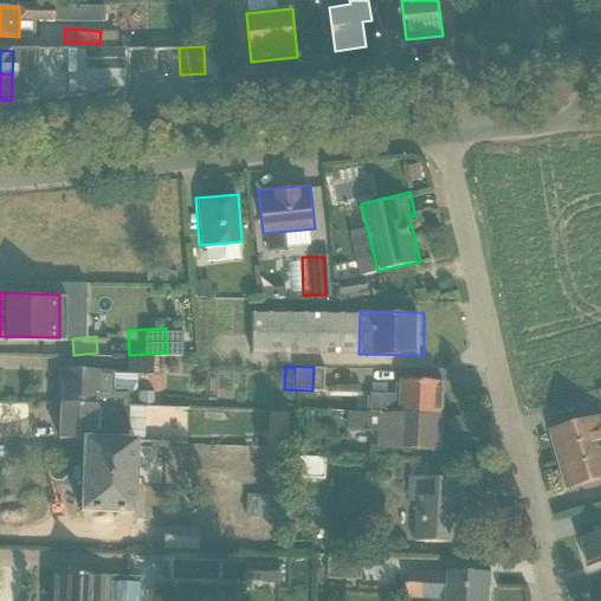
[(110,389),(111,369),(56,367),(55,401),(125,404),(125,391),(110,389)]
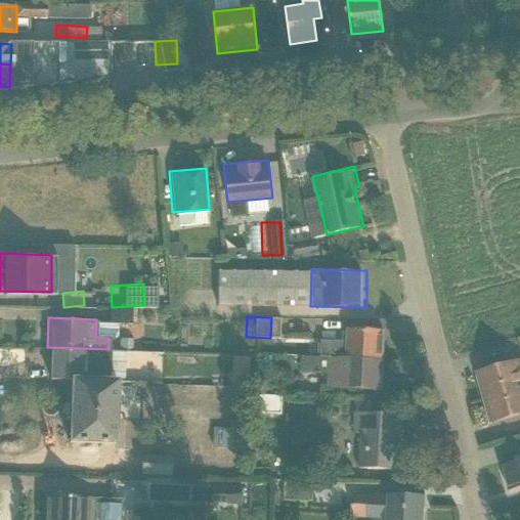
[(321,355),(332,355),(386,358),(388,329),(346,327),(345,340),(322,338),(321,355)]
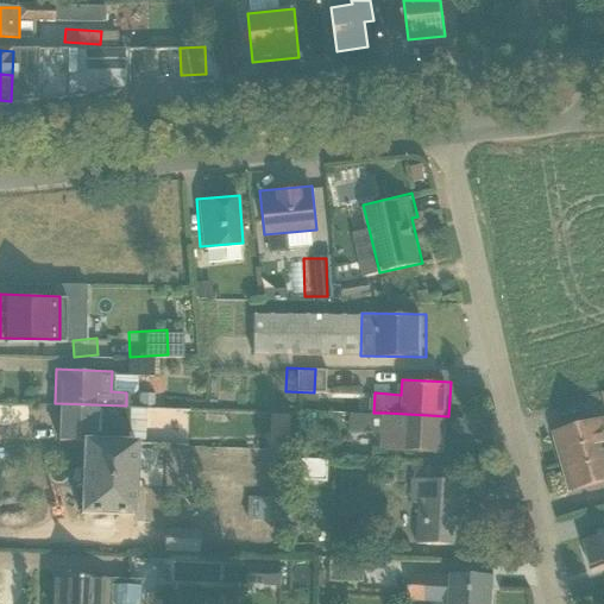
[(595,411),(603,408),(603,388),(590,392),(595,411)]
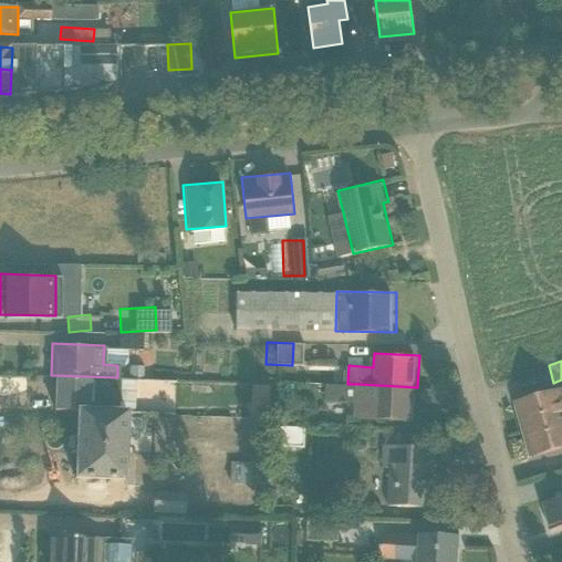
[(117,377),(51,375),(50,404),(64,405),(116,407),(117,377)]
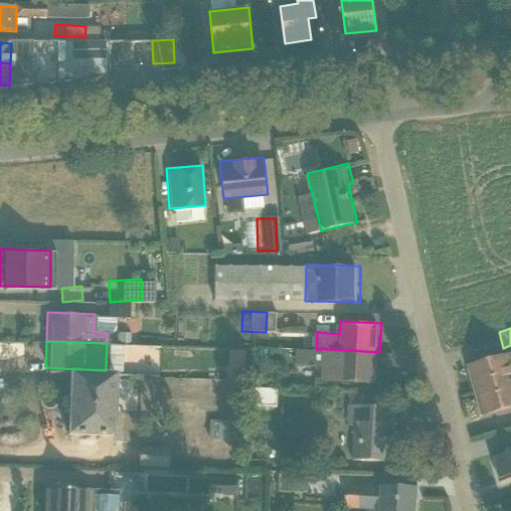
[(324,379),(378,383),(379,352),(326,349),(324,379)]
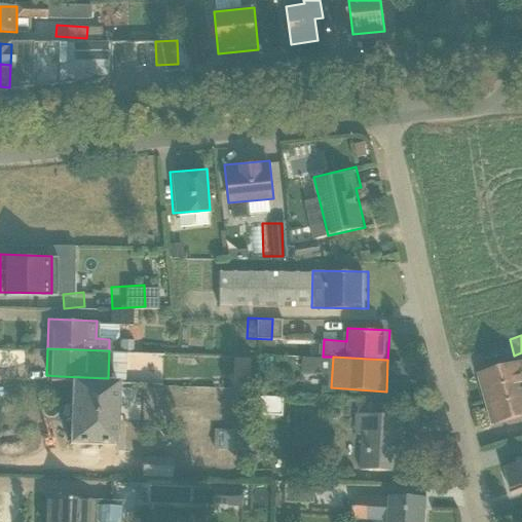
[(521,357),(480,368),(486,394),(521,384),(521,357)]
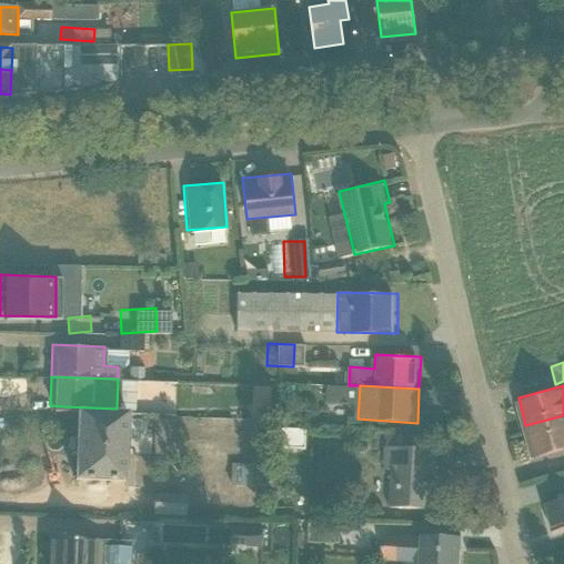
[(333,404),(334,386),(315,386),(315,403),(333,404)]
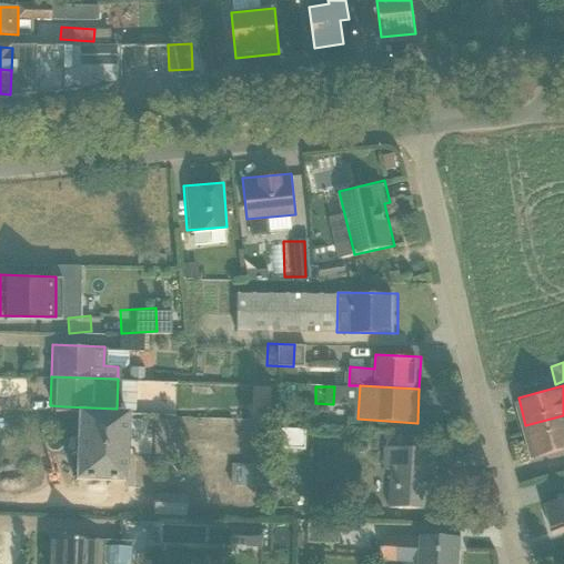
[(62,479),(114,481),(117,409),(64,406),(62,479)]
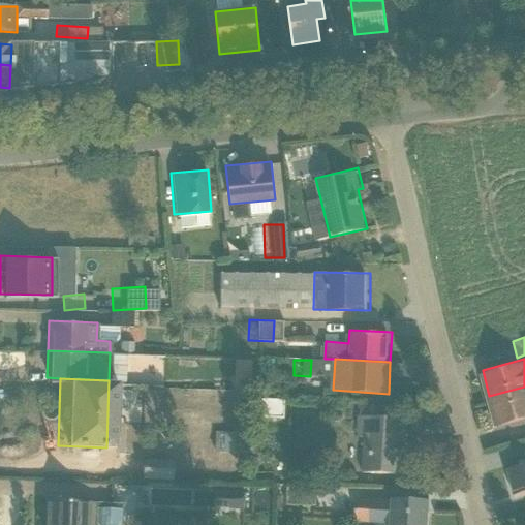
[(496,423),(524,415),(524,387),(489,396),(496,423)]
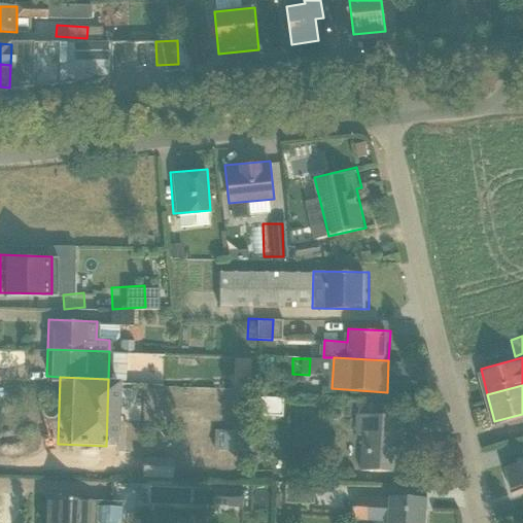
[(360,467),(398,469),(402,416),(364,414),(360,467)]
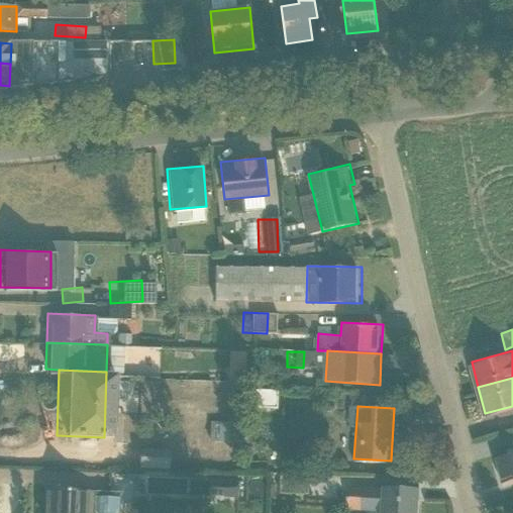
[(512,445),(492,450),(499,482),(512,478),(512,445)]
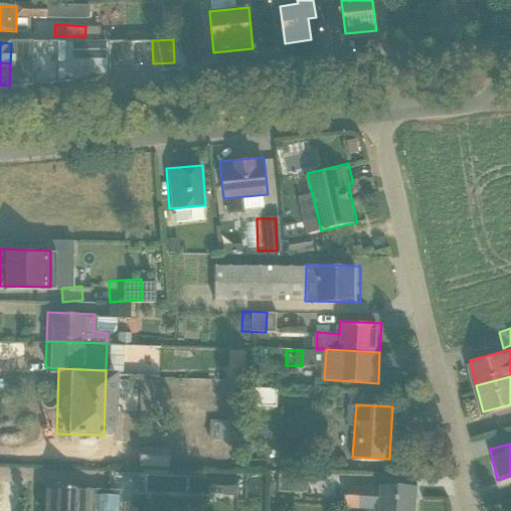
[(157,464),(156,447),(129,448),(129,465),(157,464)]
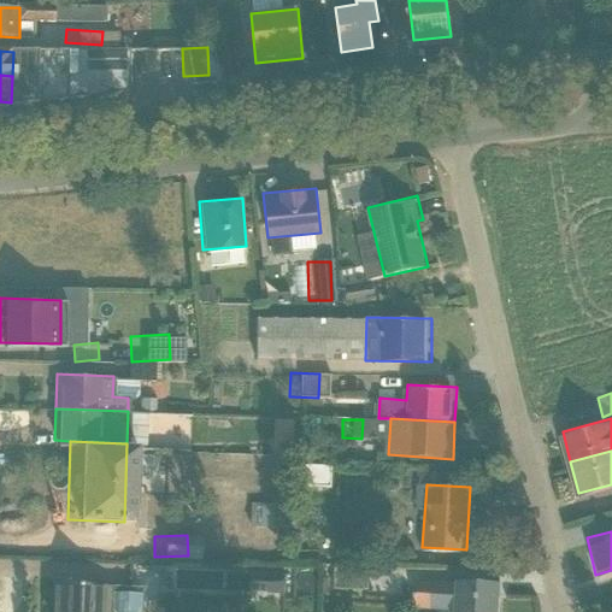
[(322,563),(321,587),(353,588),(353,564),(322,563)]
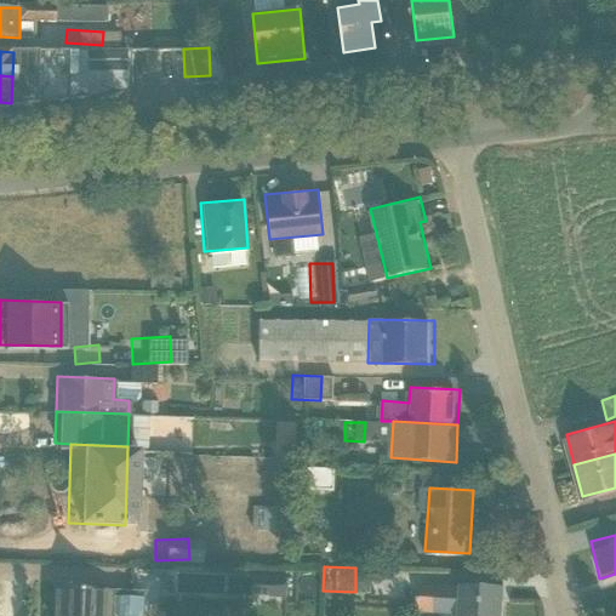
[(434,615),(506,615),(509,587),(438,581),(434,615)]
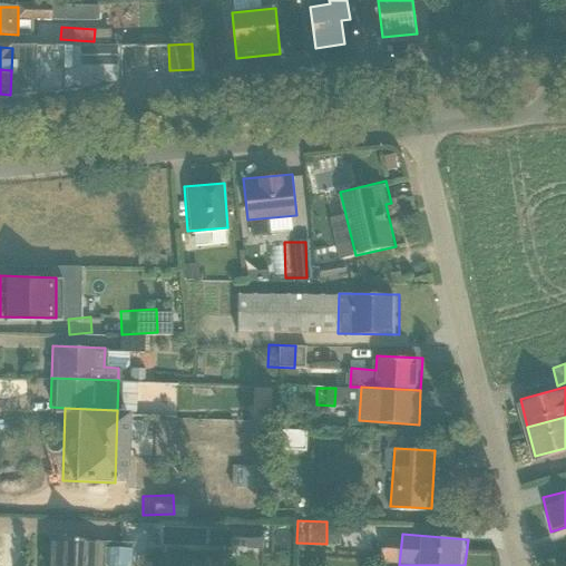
[(390,563),(390,539),(374,539),(374,563),(390,563)]
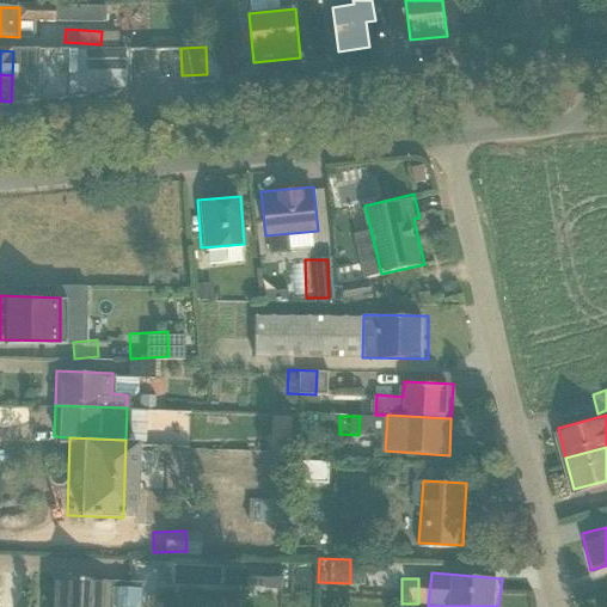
[(46,606),(108,606),(109,581),(47,580),(46,606)]
